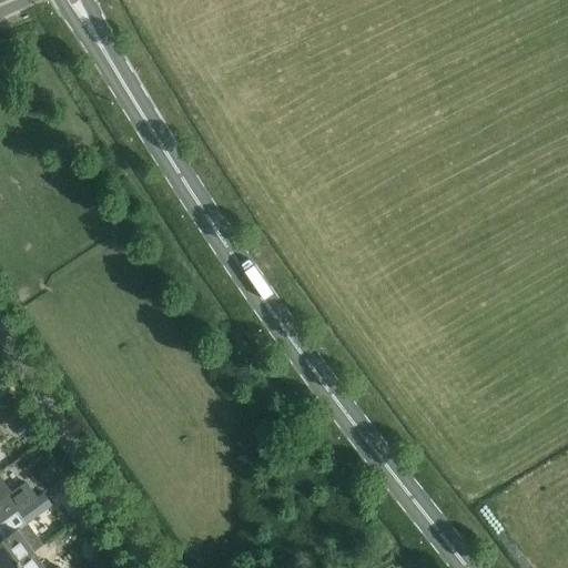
[(0,422),(1,425),(22,415),(18,406),(0,414),(0,422)]
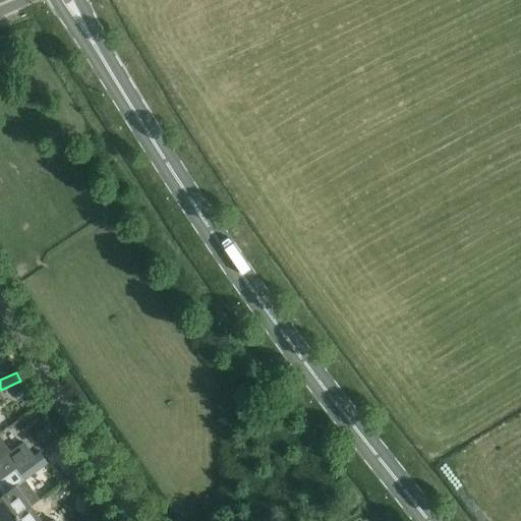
[(0,439),(0,481),(17,468),(9,458),(10,457),(10,453),(0,439)]
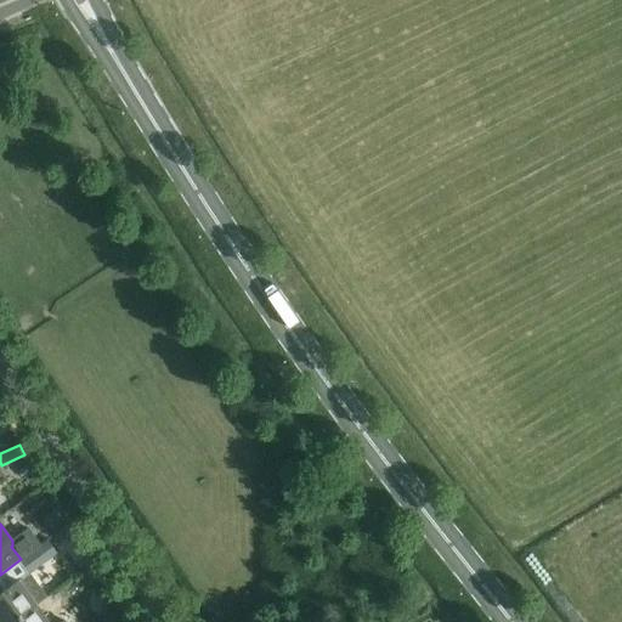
[(58,553),(49,541),(37,549),(43,557),(50,558),(58,553)]
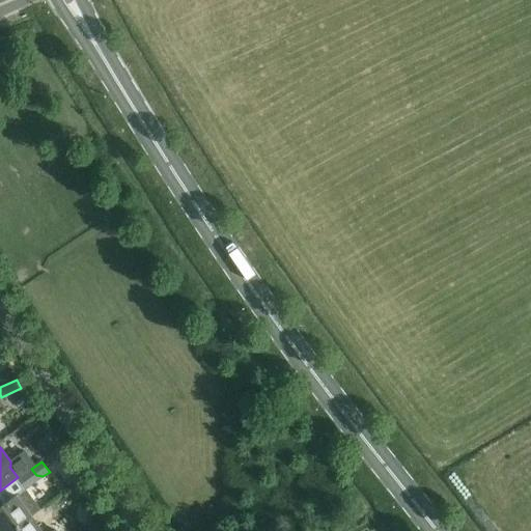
[(0,498),(4,505),(0,508),(0,529),(1,530),(11,530),(31,516),(40,509),(18,477),(0,491),(0,498)]
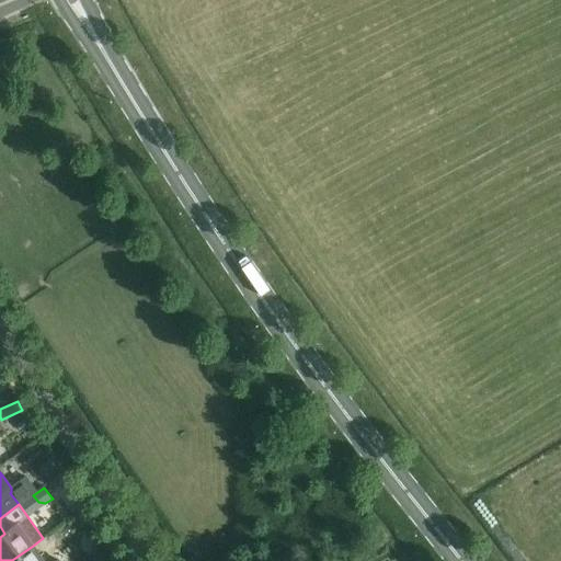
[(43,560),(33,546),(12,560),(57,560),(43,560)]
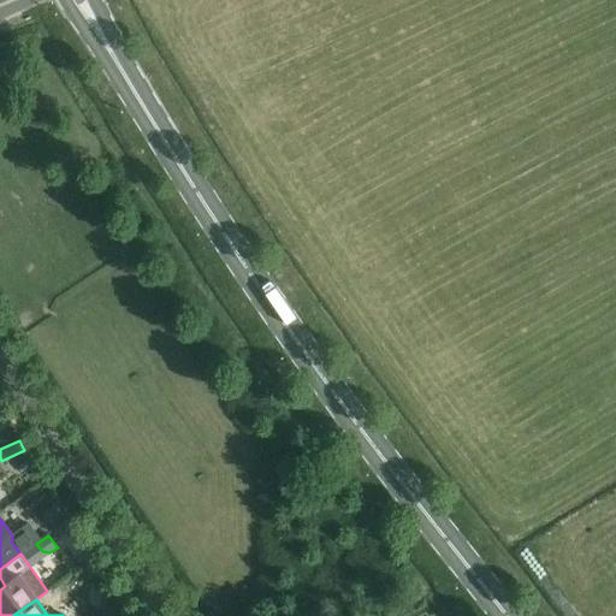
All buildings are outlined.
